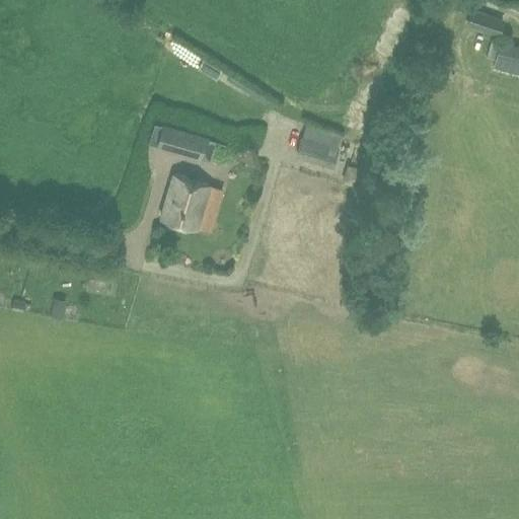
[(485,13),(473,9),(467,24),(499,34),(503,23),(484,17),(485,13)]
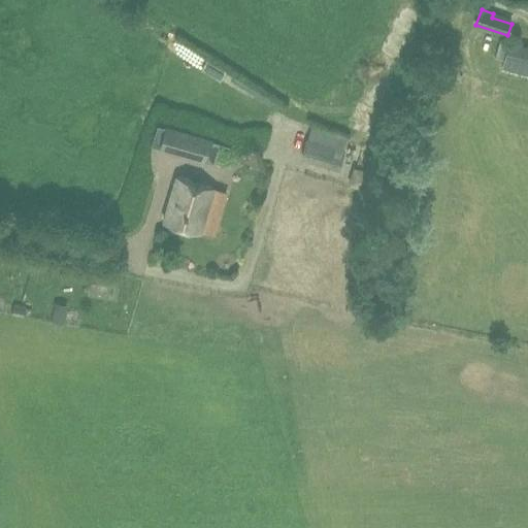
[(499,40),(495,57),(504,60),(508,43),(499,40)]
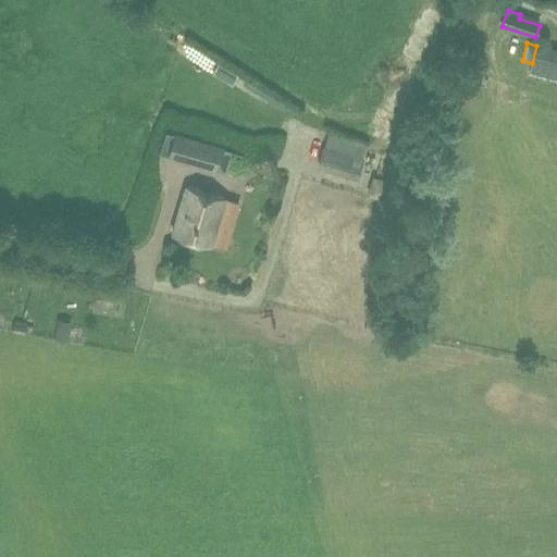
[(556,49),(536,45),(536,46),(532,63),(530,72),(556,78),(556,49)]
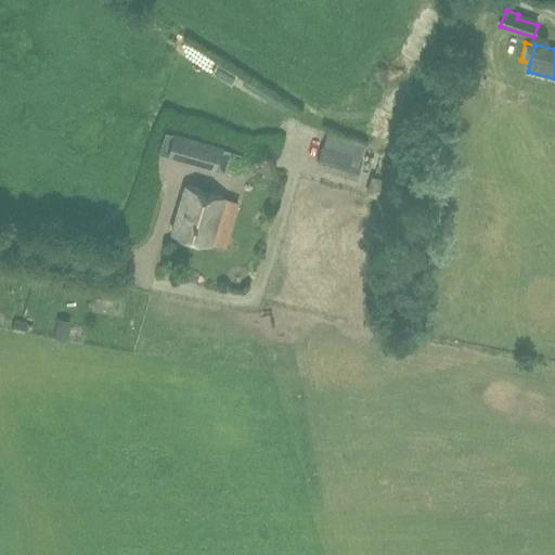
[(211,74),(231,85),(237,75),(217,63),(211,74)]
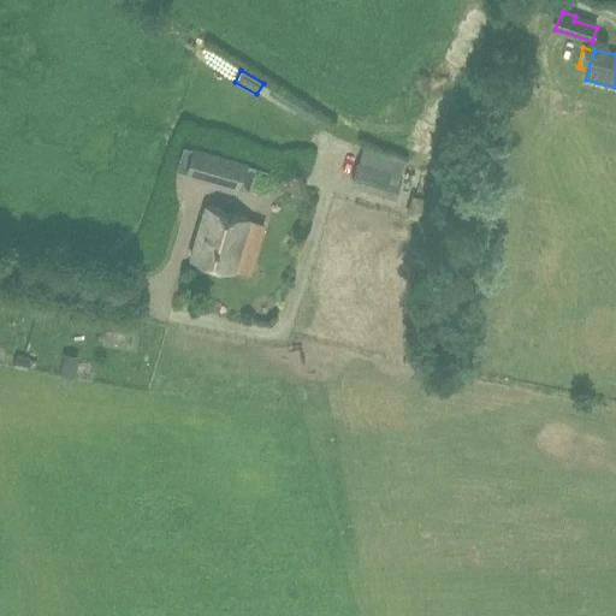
[(491,117),(497,98),(484,93),(478,112),(491,117)]
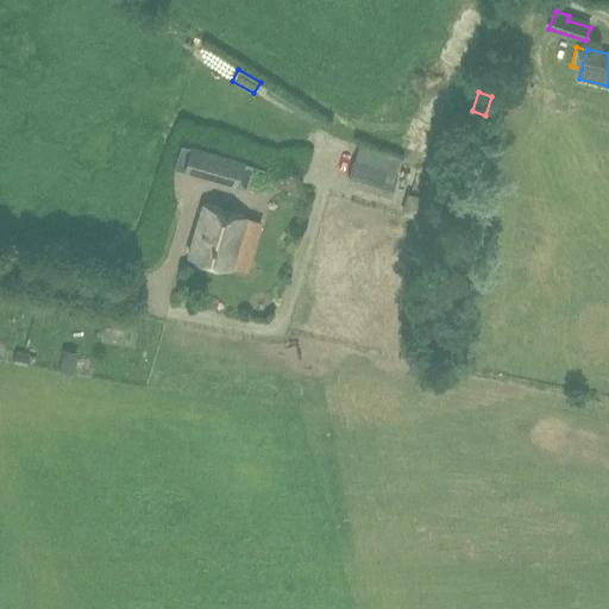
[(183,173),(237,188),(245,161),(190,145),(183,173)]
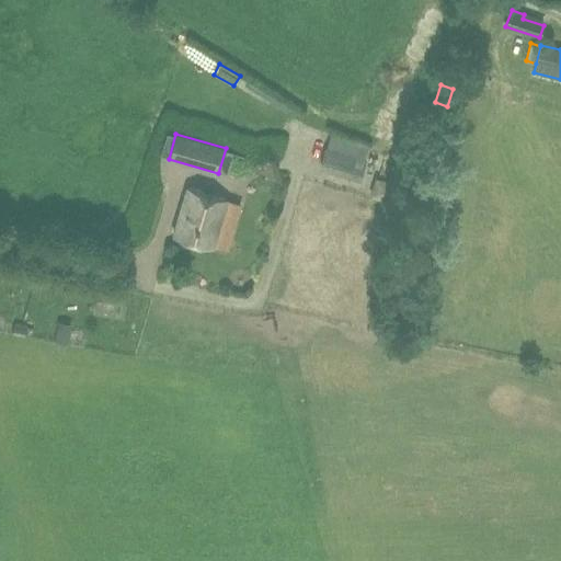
[(325,148),(321,167),(359,178),(365,159),(325,148)]
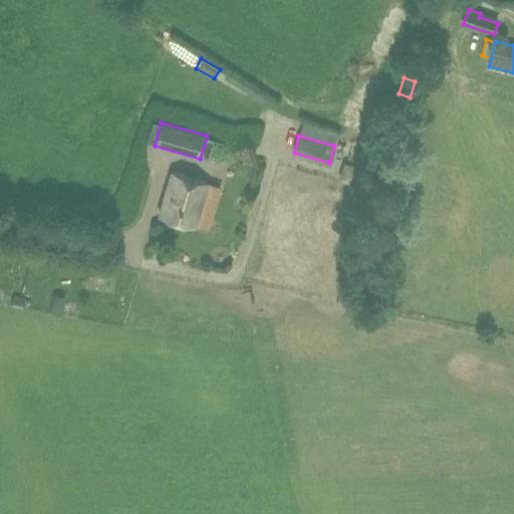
[(160,217),(195,227),(207,183),(172,173),(160,217)]
